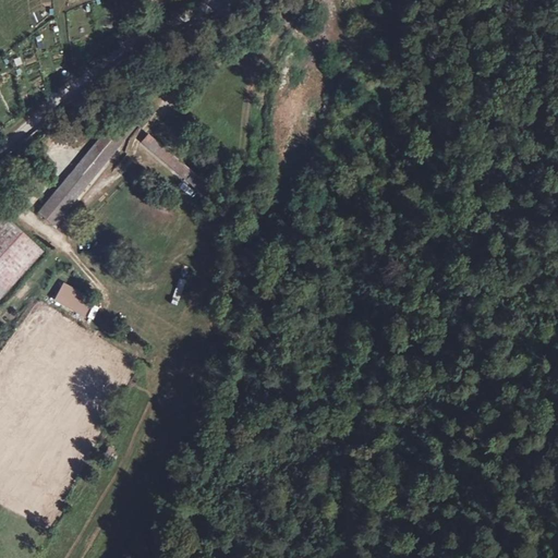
[(50,198),(57,204),(131,114),(123,109),(108,129),(50,198)]
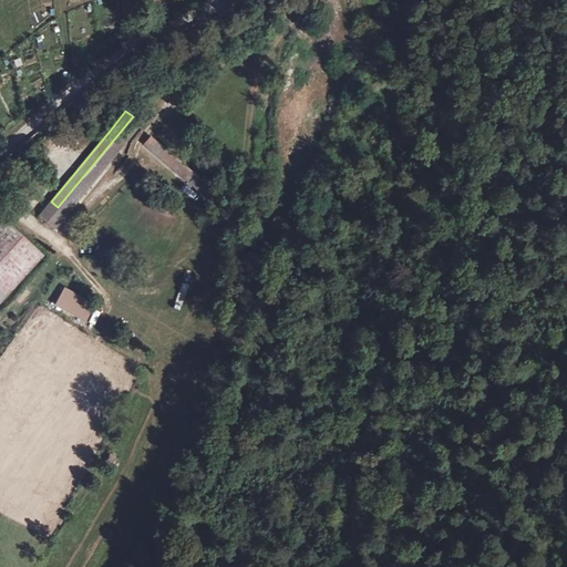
[(51,202),(110,131),(102,125),(33,208),(40,214),(51,202)]
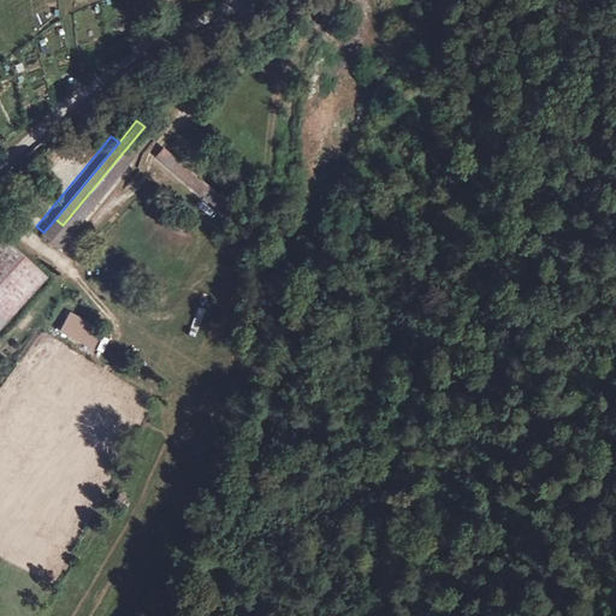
[(226,199),(158,140),(152,147),(220,206),(226,199)]
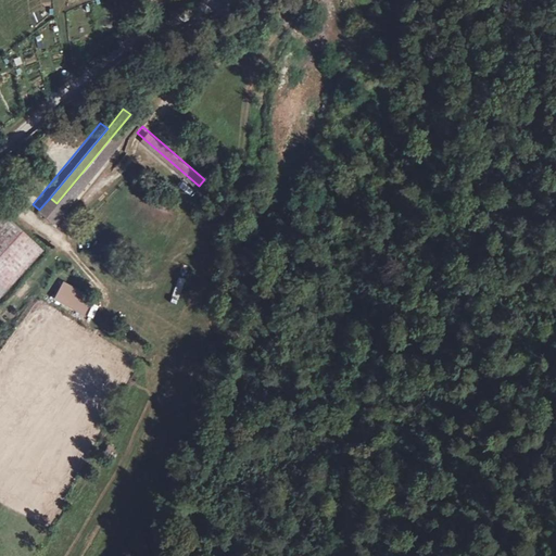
[(50,198),(39,210),(46,216),(57,203),(50,198)]
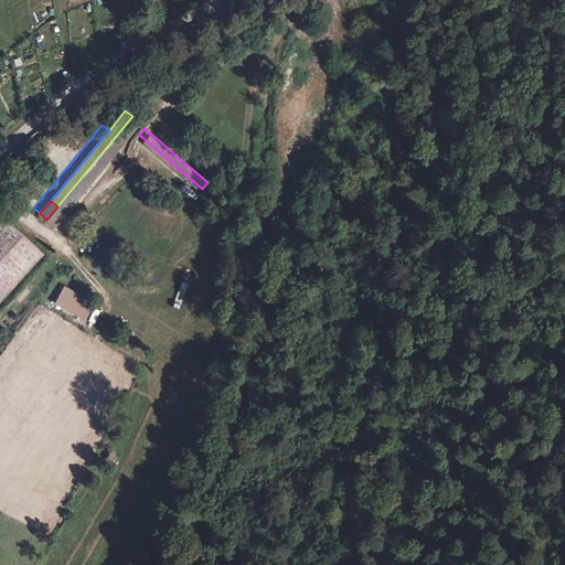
[(0,223),(0,289),(8,297),(49,257),(7,216),(0,223)]
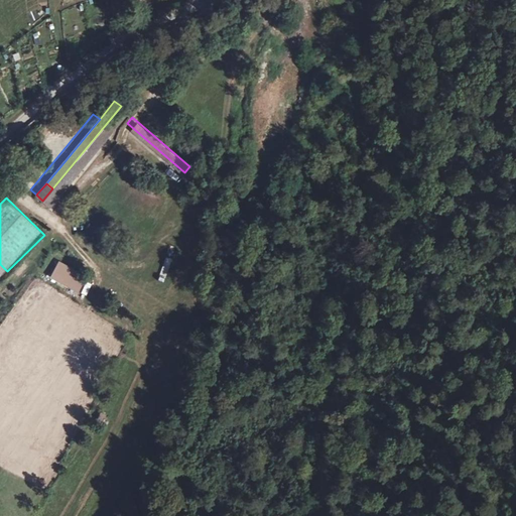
[(70,217),(71,227),(78,227),(77,217),(70,217)]
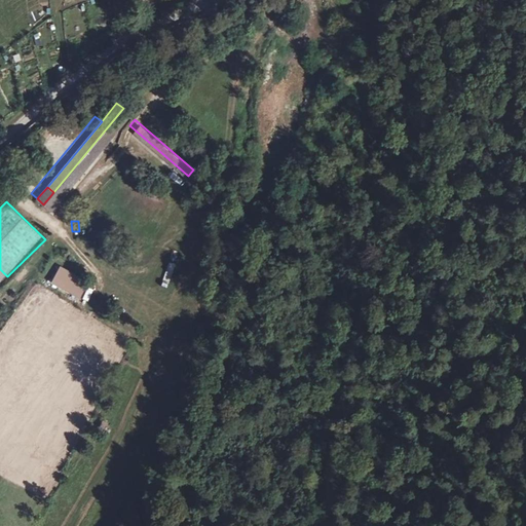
[(80,275),(53,261),(46,274),(73,290),(80,275)]
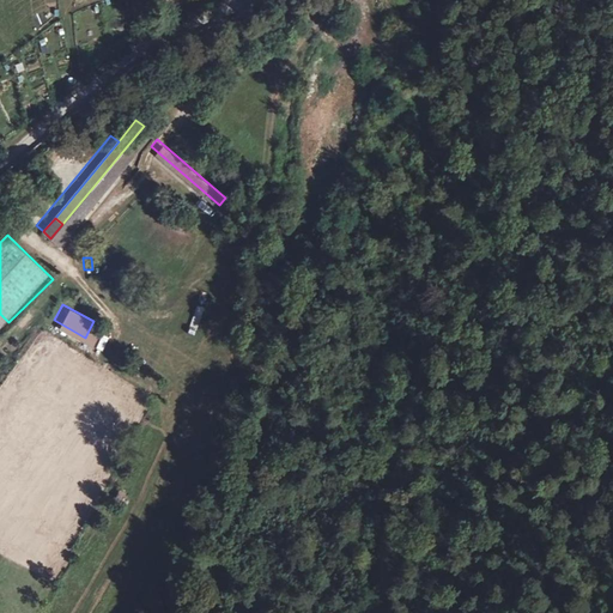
[(101,335),(96,350),(103,352),(108,338),(101,335)]
